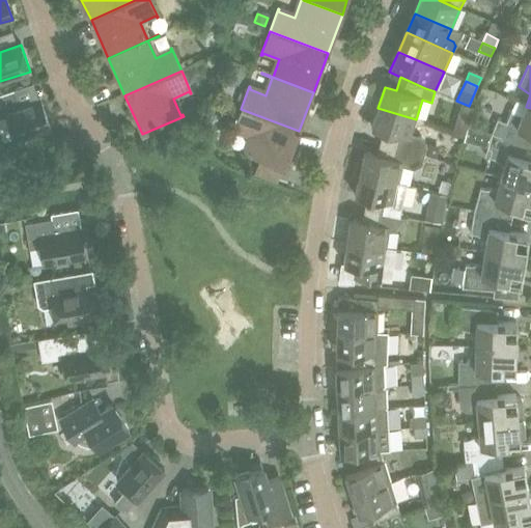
[(50,130),(40,100),(19,107),(14,91),(0,95),(0,120),(6,118),(15,141),(18,141),(22,142),(33,138),(35,135),(50,130)]
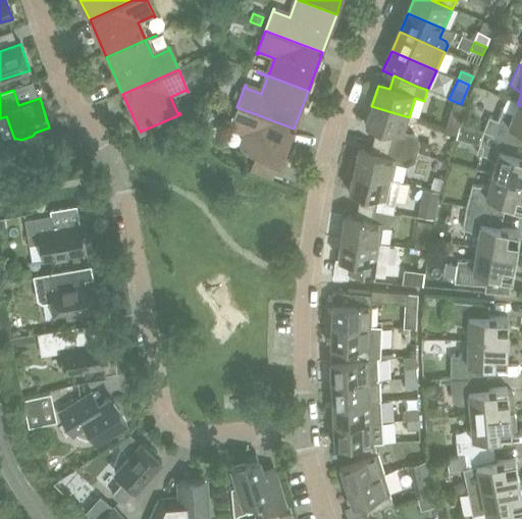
[(513,114),(503,111),(492,136),(518,145),(521,133),(521,106),(517,105),(513,114)]
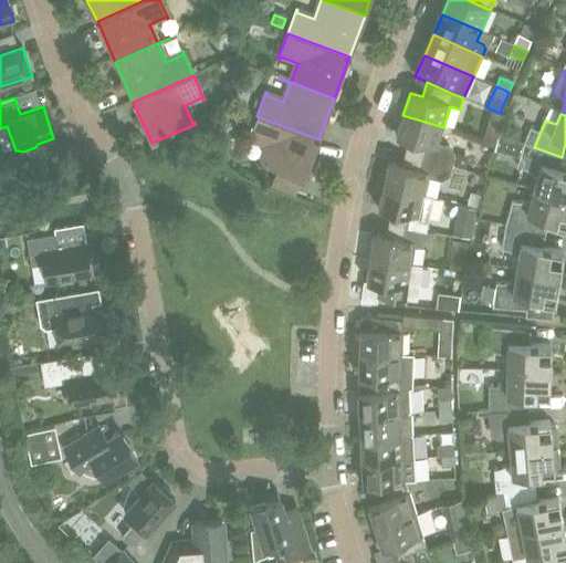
[(408,141),(405,154),(432,162),(452,167),(454,157),(449,147),(438,144),(443,127),(402,115),(396,137),(408,141)]
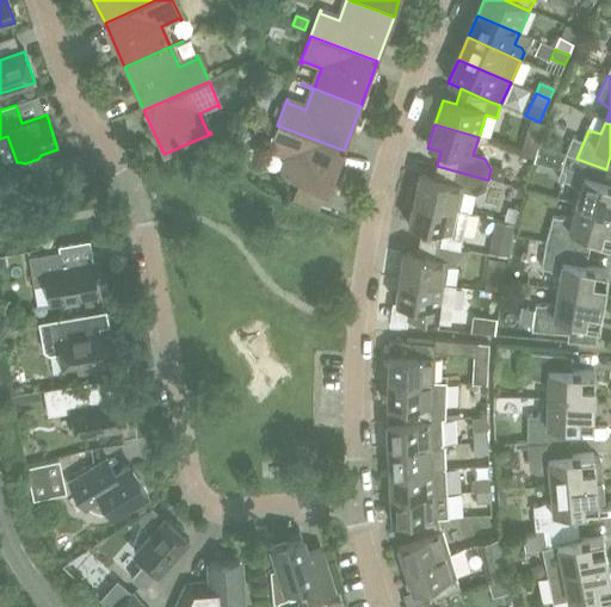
[(327,196),(344,150),(277,125),(267,153),(269,153),(270,150),(288,158),(281,178),(278,177),(278,178),(327,196)]
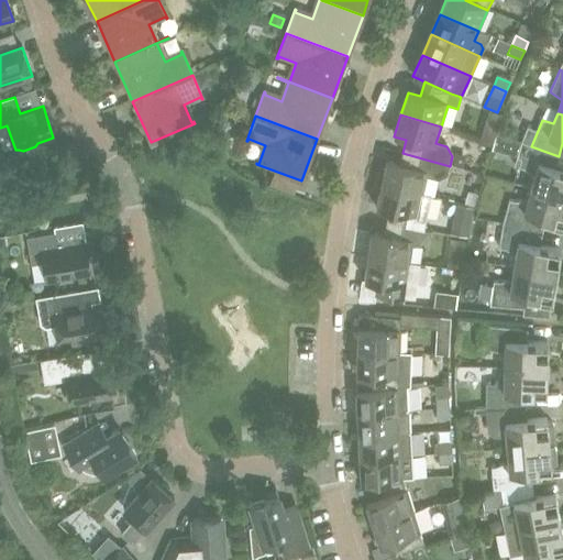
[(562,172),(554,169),(559,156),(531,146),(521,143),(517,160),(520,161),(518,168),(522,169),(534,177),(531,189),(562,198),(562,172)]
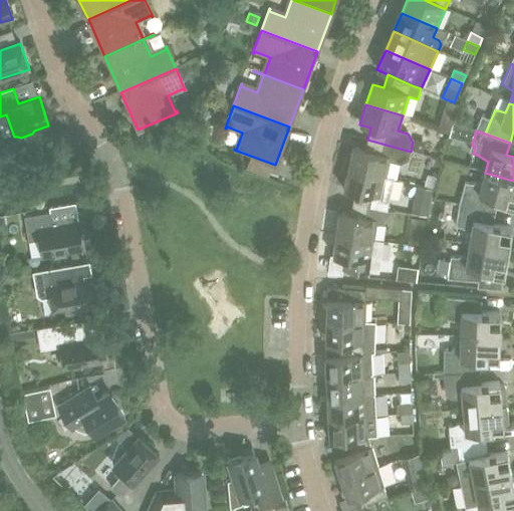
[(411,152),(393,147),(367,140),(364,152),(352,149),(347,169),(386,178),(389,163),(399,166),(408,161),(411,152)]
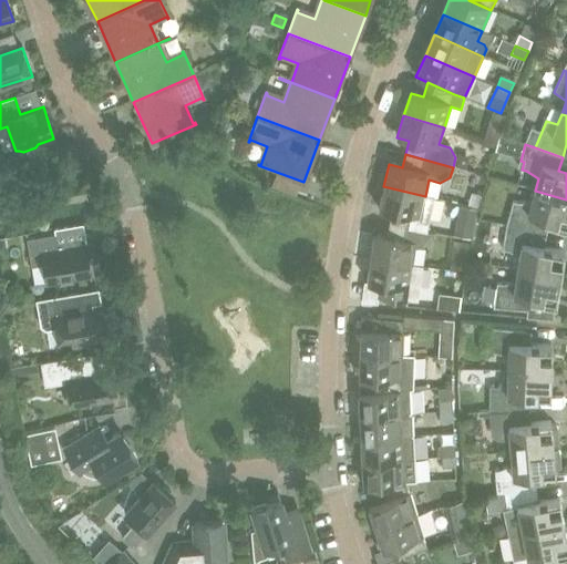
[(459,156),(456,166),(466,170),(470,159),(459,156)]
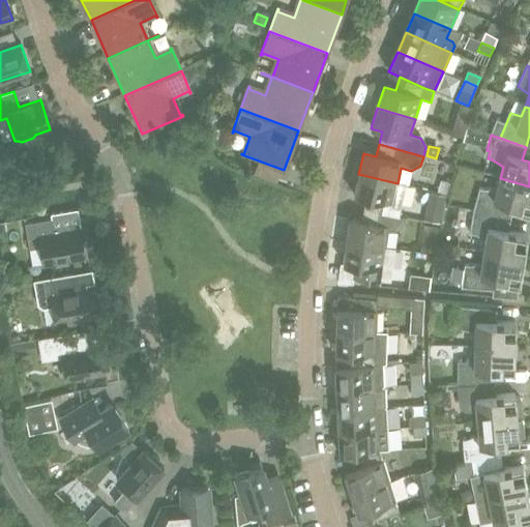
[(406,185),(398,183),(358,174),(354,196),(365,199),(363,211),(390,215),(398,217),(406,185)]
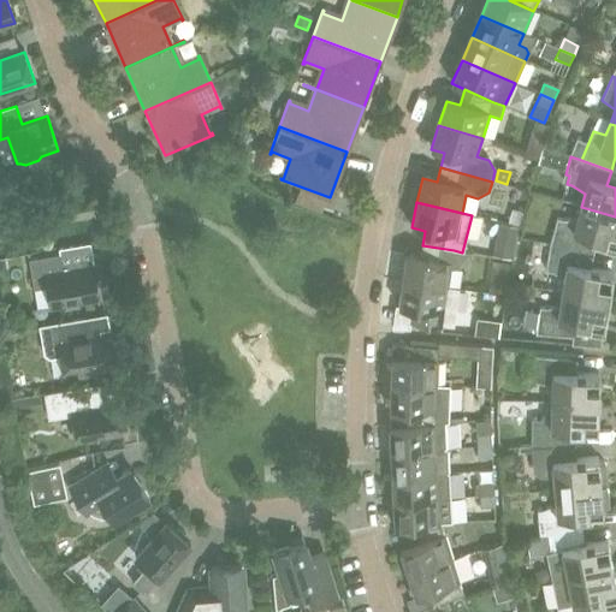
[(615,245),(615,217),(581,207),(576,221),(562,221),(557,220),(550,245),(587,254),(591,239),(615,245)]
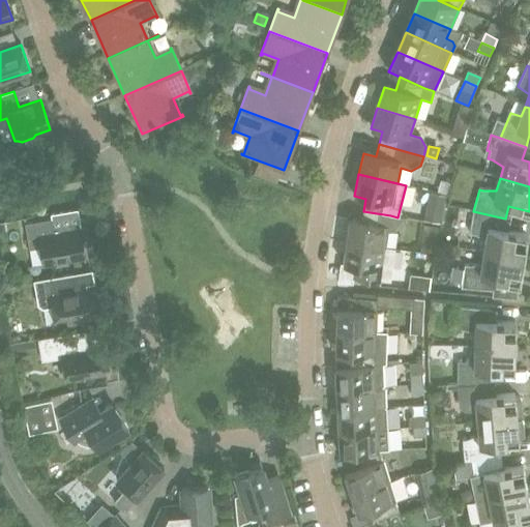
[(405,218),(398,217),(390,215),(363,211),(361,224),(349,222),(346,243),(385,249),(387,233),(394,230),(401,226),(405,218)]
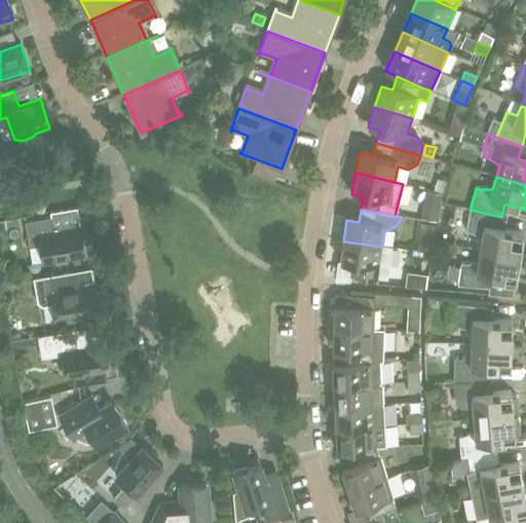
[(482,238),(480,251),(519,257),(523,233),(499,229),(501,217),(470,210),(465,232),(470,233),(482,238)]
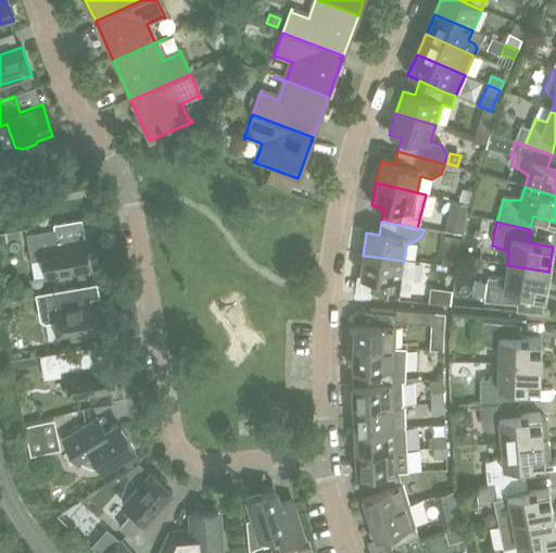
[(30,263),(42,261),(46,279),(89,272),(84,241),(57,246),(54,231),(26,236),(30,263)]
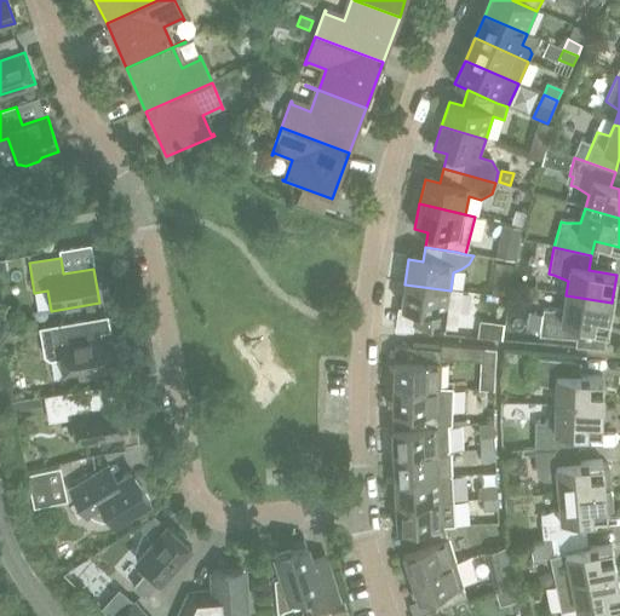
[(405,285),(401,310),(415,311),(413,327),(455,329),(460,292),(451,291),(405,285)]
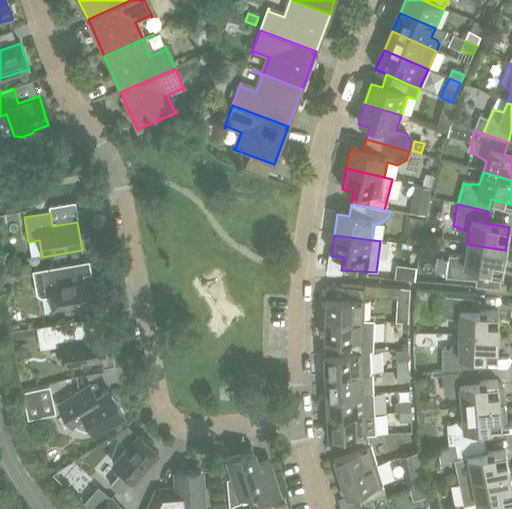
[(421,245),(422,238),(407,237),(406,243),(421,245)]
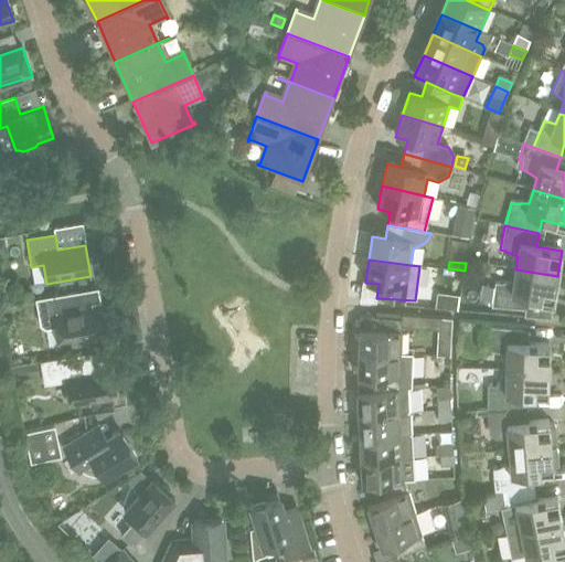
[(499,284),(494,284),(491,308),(525,311),(528,297),(553,301),(557,276),(515,269),(513,283),(499,284)]
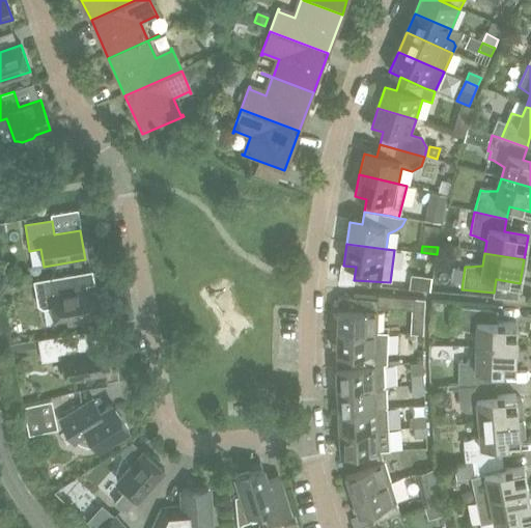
[(90,290),(86,292),(77,294),(76,290),(73,287),(71,276),(33,282),(38,307),(43,310),(53,308),(56,325),(95,317),(90,290)]
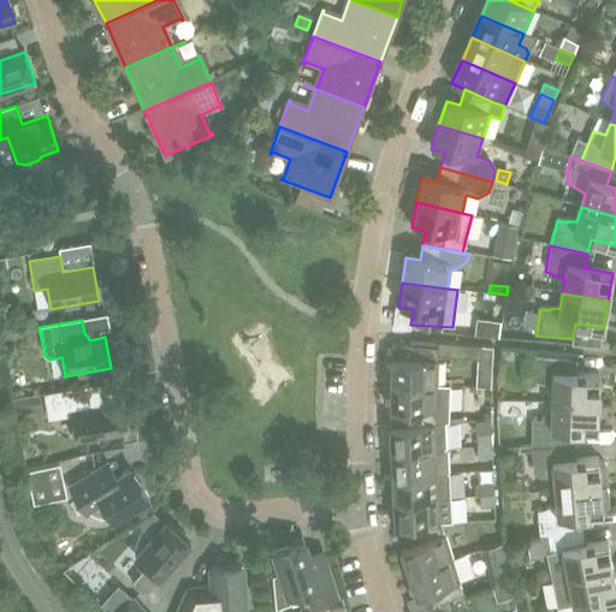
[(428,343),(428,348),(407,346),(392,345),(391,361),(391,385),(437,387),(438,362),(438,356),(478,360),(477,388),(491,390),(493,348),(481,348),(428,343)]
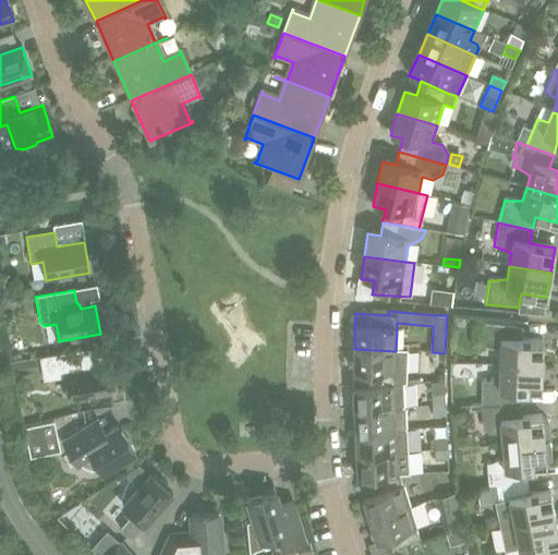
[(499,365),(542,366),(543,341),(517,340),(518,327),(483,324),(483,348),(487,349),(500,352),(499,365)]
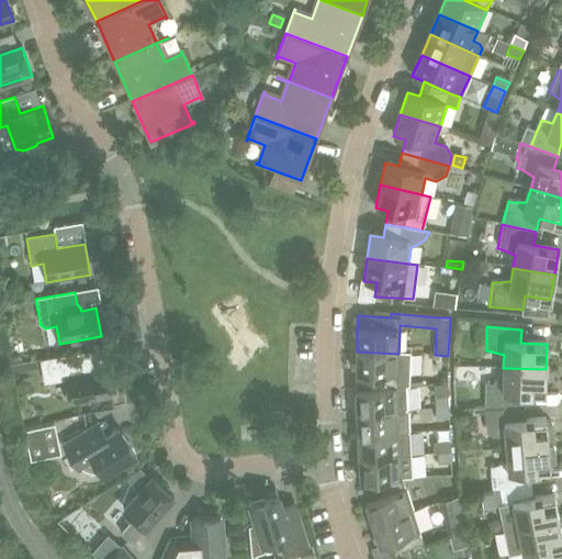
[(368,390),(407,388),(409,388),(409,354),(398,354),(357,351),(356,376),(369,376),(368,390)]
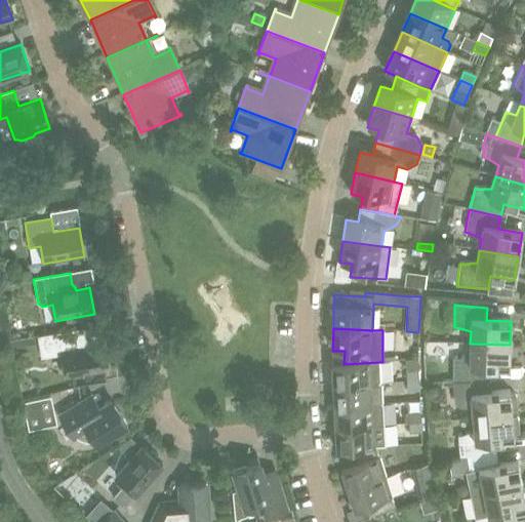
[(99,346),(87,348),(84,329),(37,336),(41,359),(62,356),(66,377),(104,371),(99,346)]
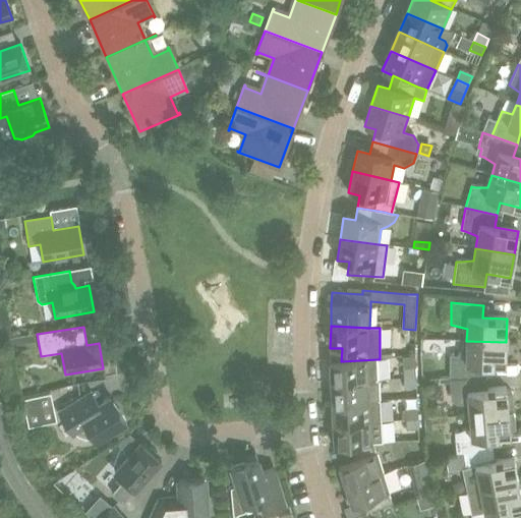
[(21,337),(9,339),(11,350),(18,349),(22,344),(21,337)]
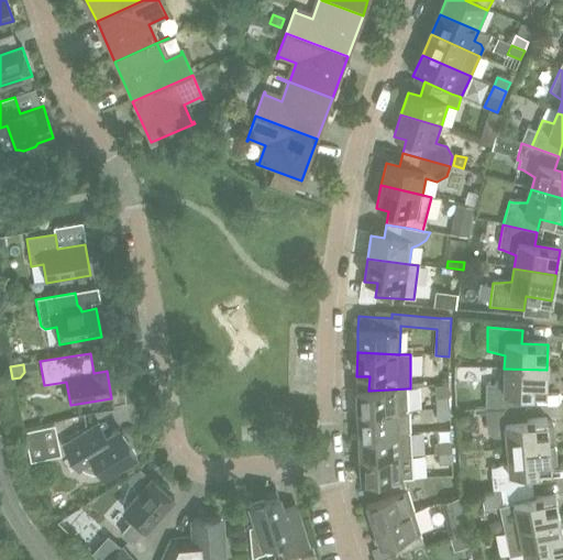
[(485,410),(520,409),(520,395),(547,396),(547,370),(504,369),(504,382),(490,385),(486,385),(485,403),(475,402),(475,410),(476,410),(485,410)]
